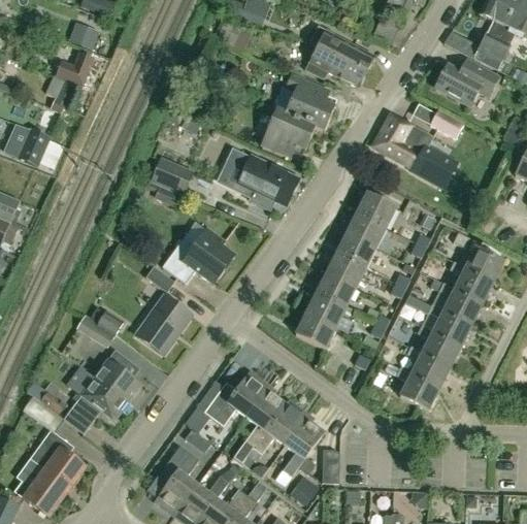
[(114,3),(108,0),(100,0),(96,10),(109,15),(114,3)]
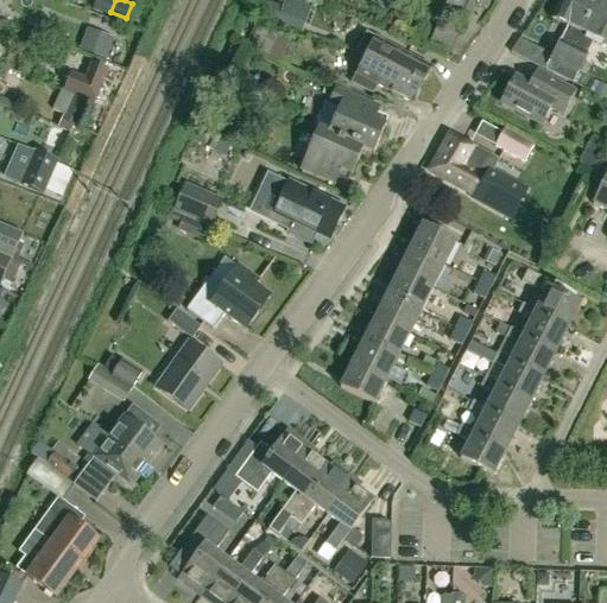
[(265,14),(279,20),(284,5),(271,0),(265,14)]
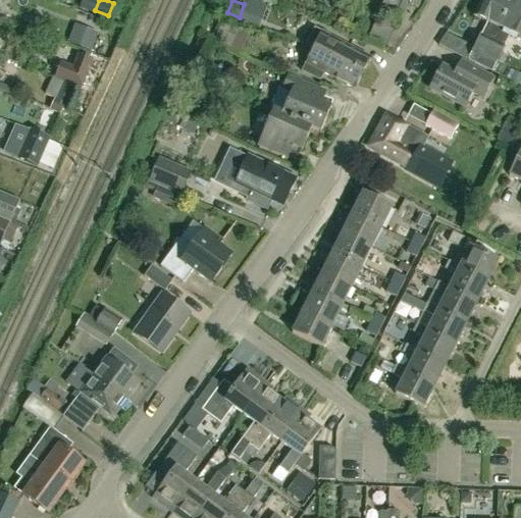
[(417,3),(418,0),(396,0),(394,5),(385,1),(379,15),(398,23),(408,0),(410,0),(417,3)]
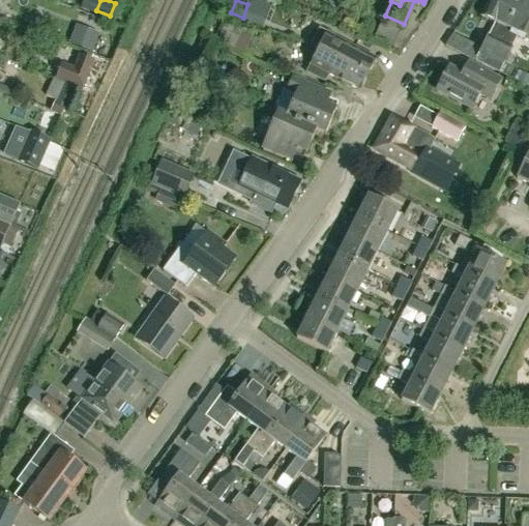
[(487,63),(517,0),(488,0),(481,13),(503,24),(498,35),(489,31),(480,47),(472,42),(467,54),(487,63)]
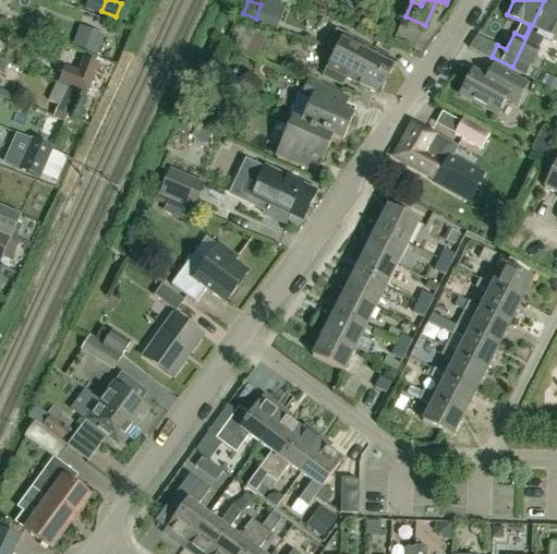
[(556,0),(544,0),(512,67),(527,73),(532,61),(531,61),(539,45),(536,44),(542,32),(556,39),(556,0)]
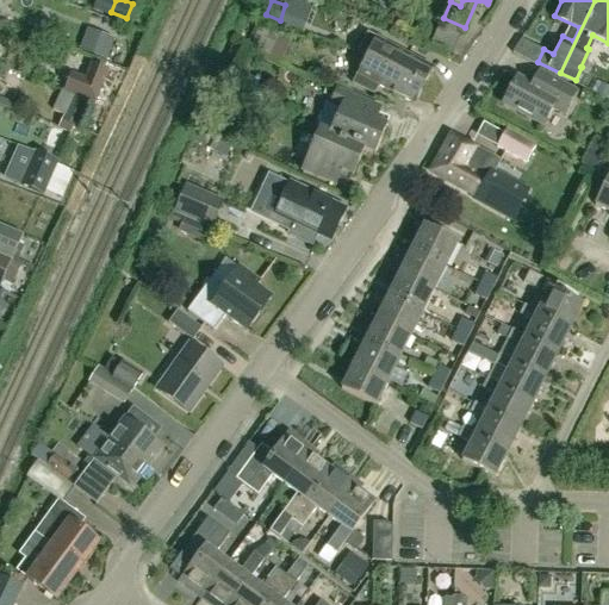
[(269,54),(279,33),(260,25),(250,45),(269,54)]
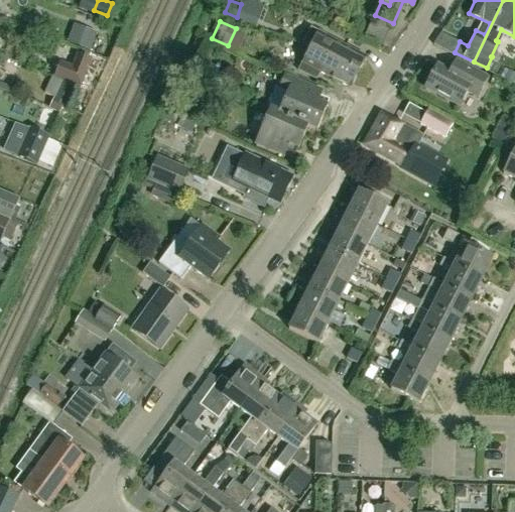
[(85,26),(78,42),(91,47),(97,31),(85,26)]
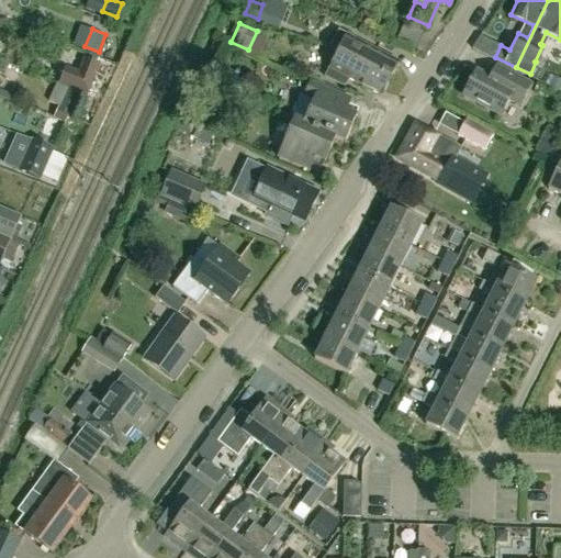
[(338,48),(390,76),(399,59),(339,29),(331,45),(332,46),(338,48)]
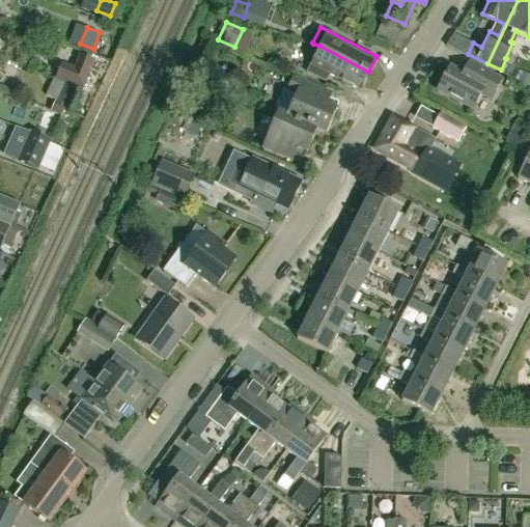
[(360,87),(368,72),(319,46),(313,44),(318,47),(308,68),(328,79),(332,72),(360,87)]
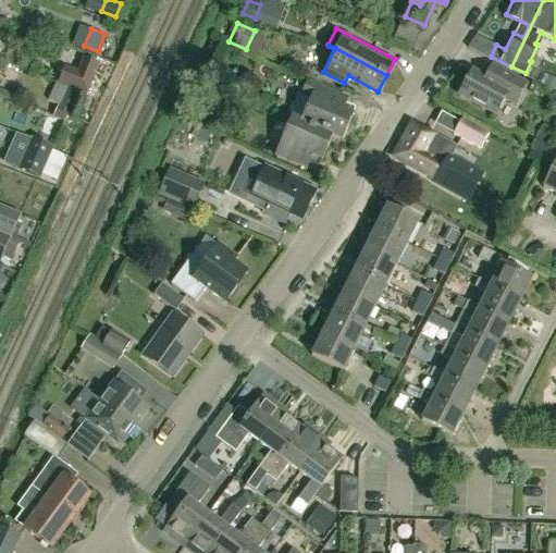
[(60,56),(52,72),(81,85),(89,69),(60,56)]
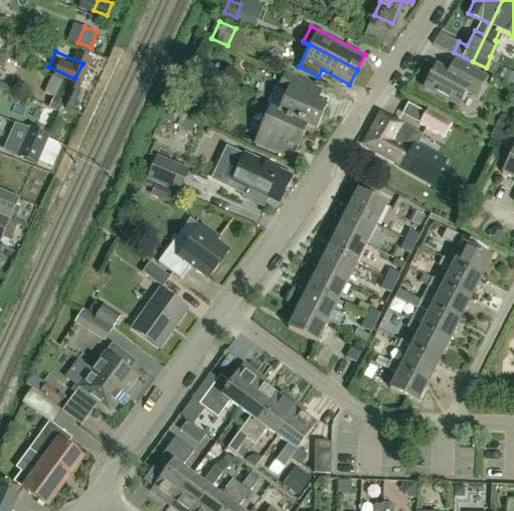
[(476,94),(486,74),(465,63),(459,74),(437,61),(423,84),(458,103),(467,89),(476,94)]
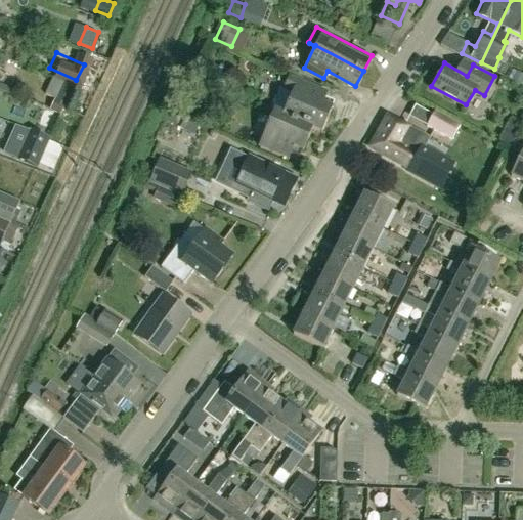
[(519,81),(522,74),(522,72),(514,68),(510,77),(519,81)]
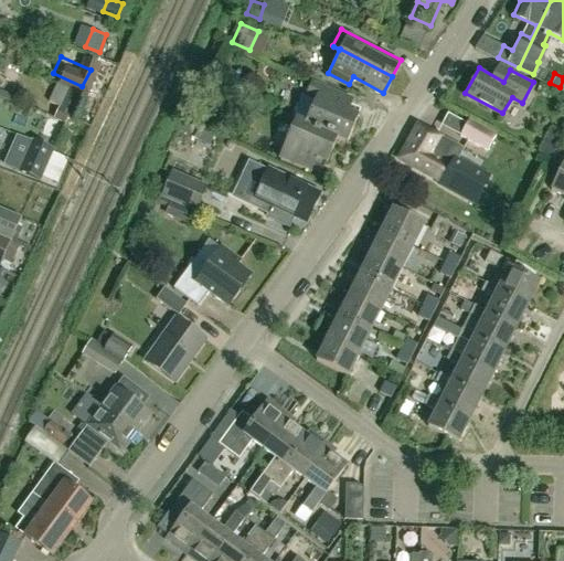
[(295,116),(337,134),(347,138),(357,113),(347,109),(352,95),(310,78),(305,93),(299,94),(291,110),(294,116),(295,116)]
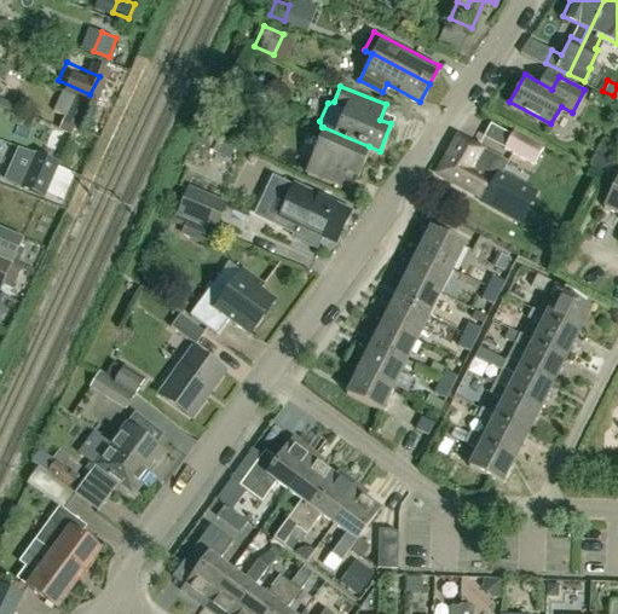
[(65,113),(59,127),(73,132),(87,98),(76,93),(67,114),(65,113)]
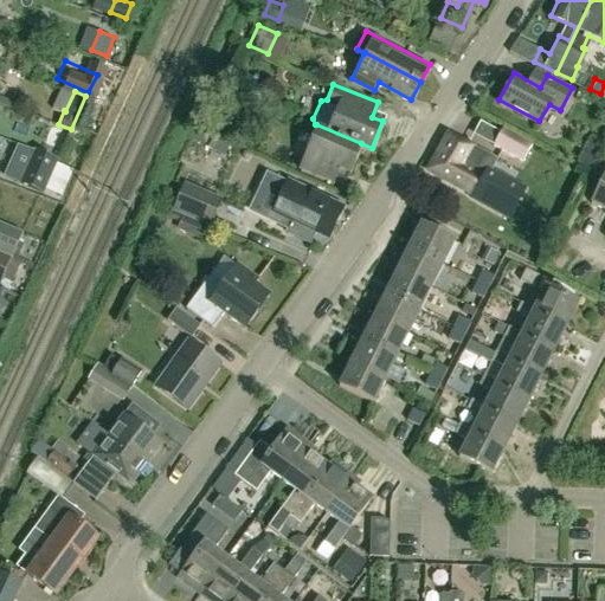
[(220,133),(199,122),(192,136),(213,146),(220,133)]
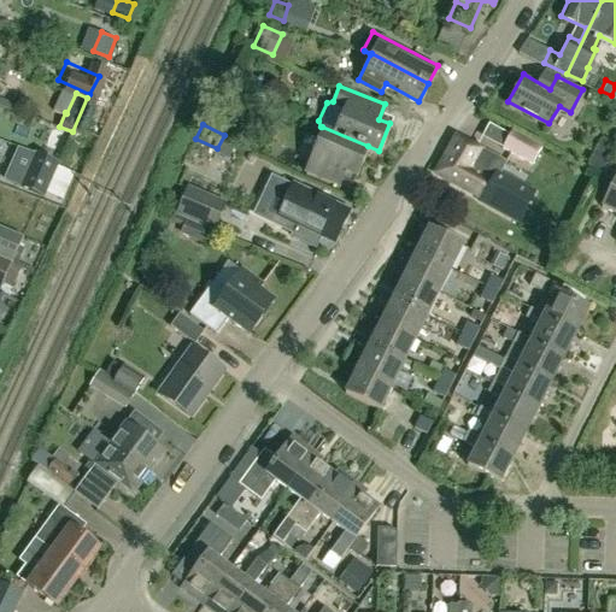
[(356,175),(368,146),(322,127),(321,127),(305,169),(340,183),(345,170),(356,175)]
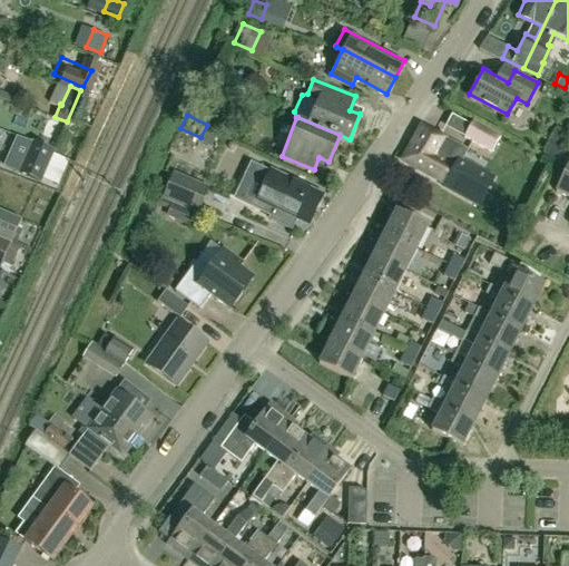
[(492,150),(501,135),(474,119),(466,134),(492,150)]
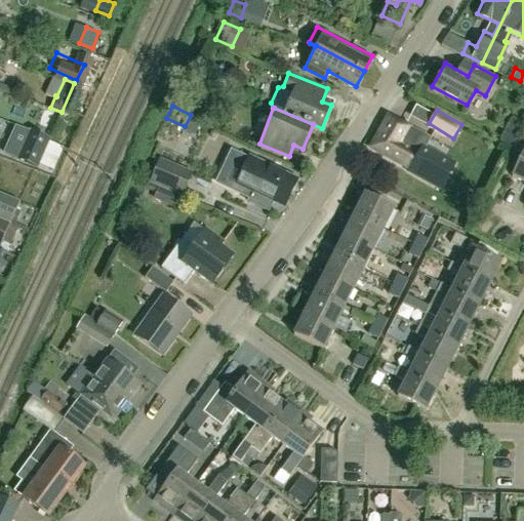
[(410,166),(408,168),(441,187),(451,168),(434,158),(431,162),(419,156),(431,135),(406,122),(389,112),(371,144),(410,166)]
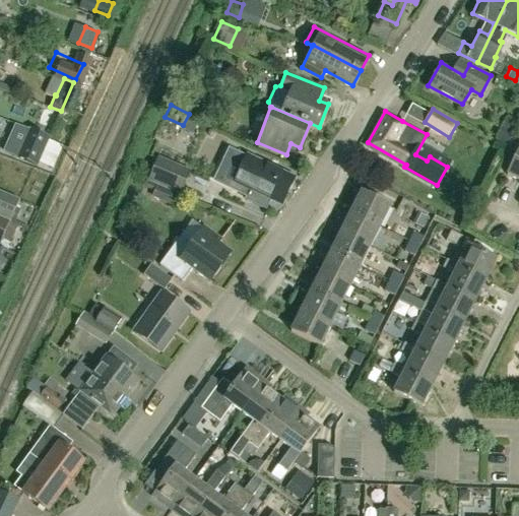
[(38,165),(50,134),(21,123),(19,128),(28,132),(19,156),(38,165)]
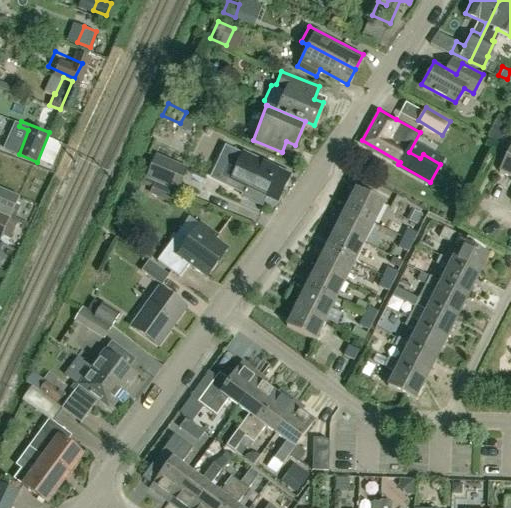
[(496,139),(502,128),(491,122),(485,133),(496,139)]
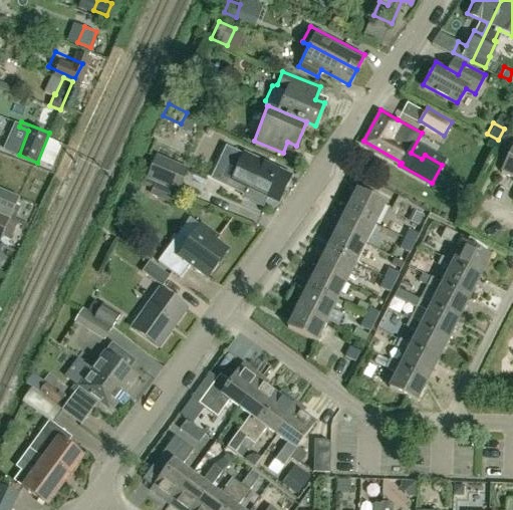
[(512,145),(501,170),(512,175),(512,145)]
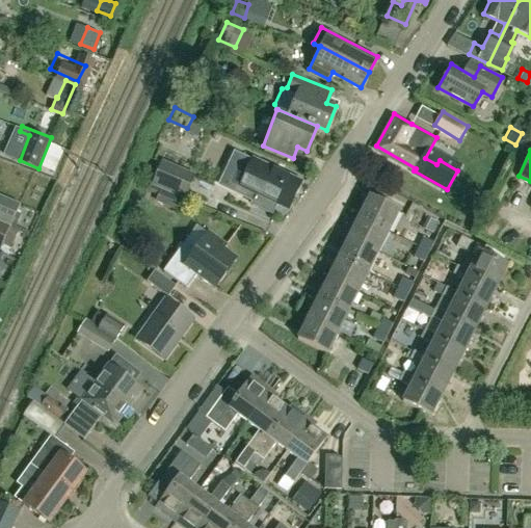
[(153,183),(182,195),(183,194),(185,194),(194,174),(162,160),(153,183)]
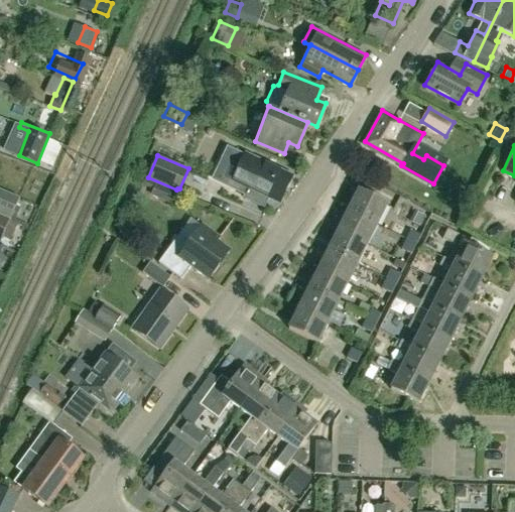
[(279,199),(290,174),(250,155),(245,165),(255,170),(245,194),(263,203),(267,194),(279,199)]
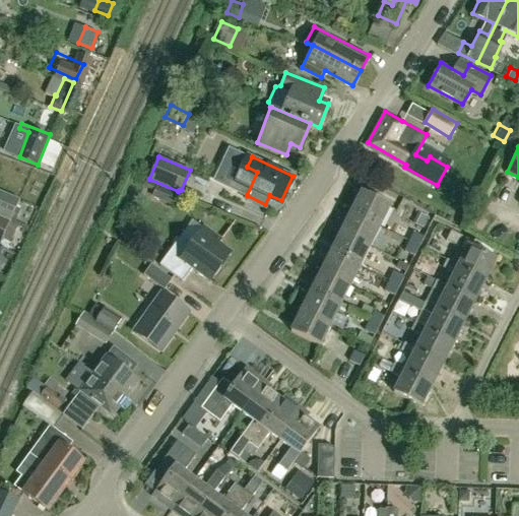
[(178,191),(149,179),(146,178),(144,184),(155,189),(153,193),(173,202),(178,191)]
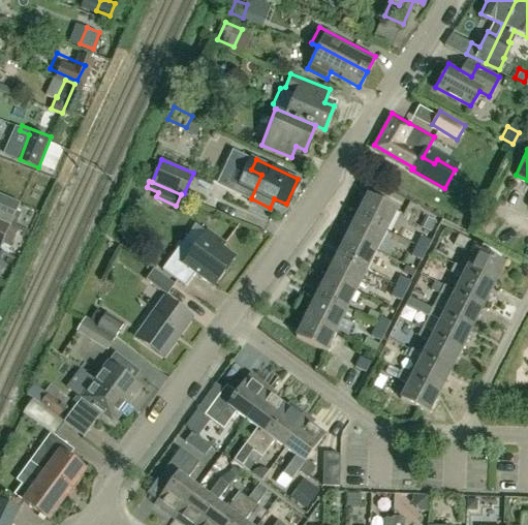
[(0,217),(10,222),(20,202),(0,191),(0,217)]
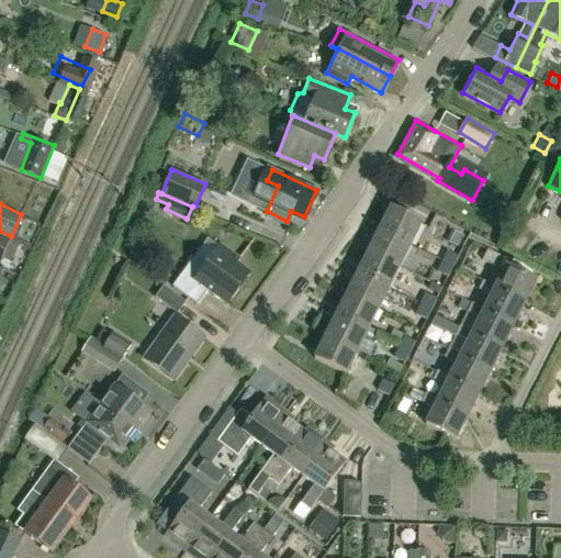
[(390,205),(379,227),(411,243),(421,222),(390,205)]
